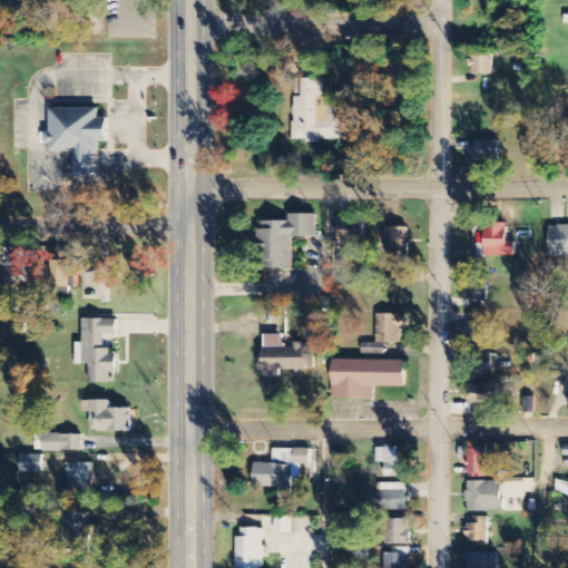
[(491,51),(469,50),(468,72),(491,72),(491,51)]
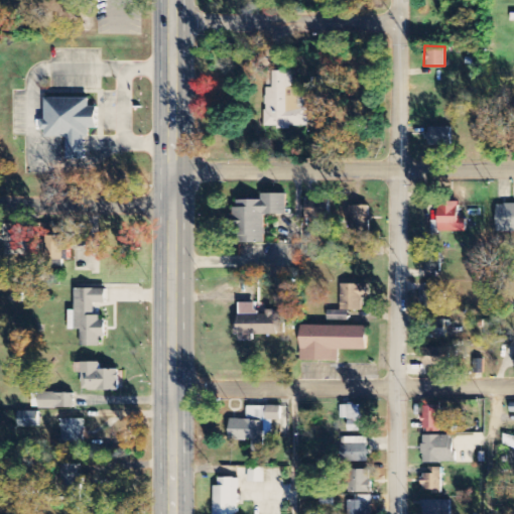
[(265,125),(275,125),(275,127),(305,126),(304,94),(296,94),(296,87),(291,87),(291,69),(264,70),(265,125)]
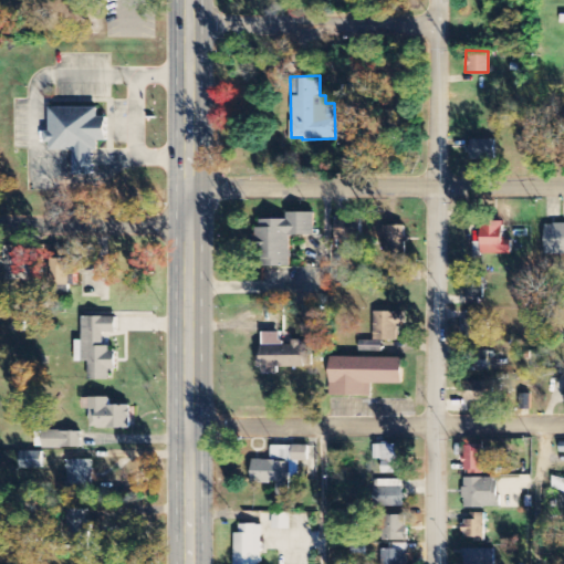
[(96,106),(48,106),(48,131),(45,131),(45,148),(72,149),(72,173),(89,173),(89,149),(96,149),(96,139),(104,139),(104,116),(96,116),(96,106)]
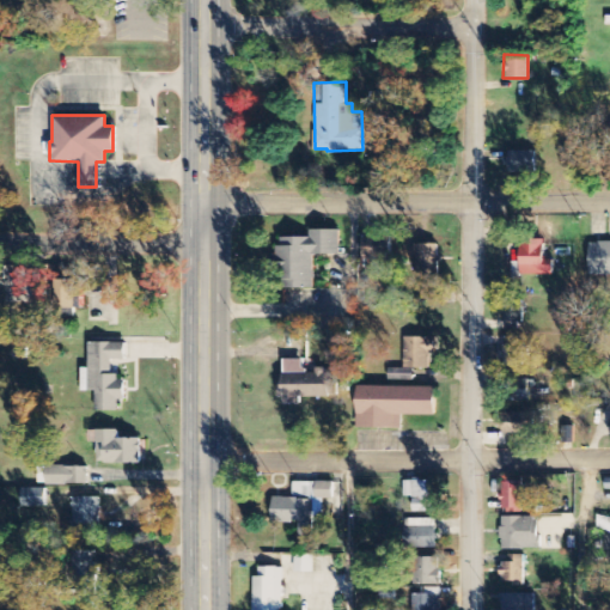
[(534,150),(507,150),(508,171),(535,171),(534,150)]
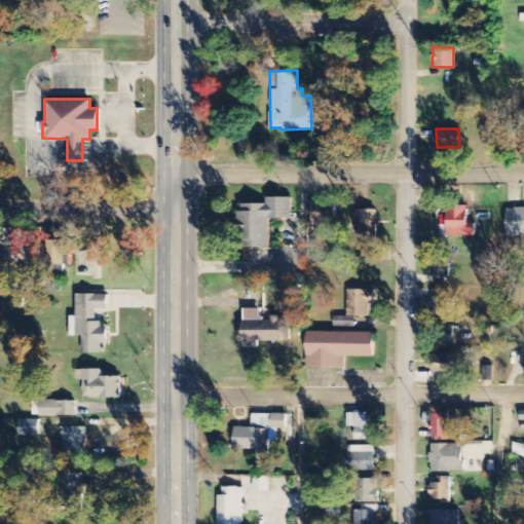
[(267,247),(267,217),(290,217),(290,196),(265,196),(265,202),(238,202),(238,247),(267,247)]
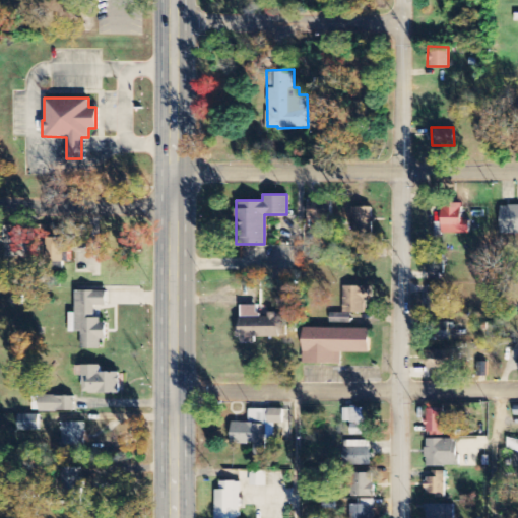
[(307,218),(330,217),(329,199),(306,200),(307,218)]
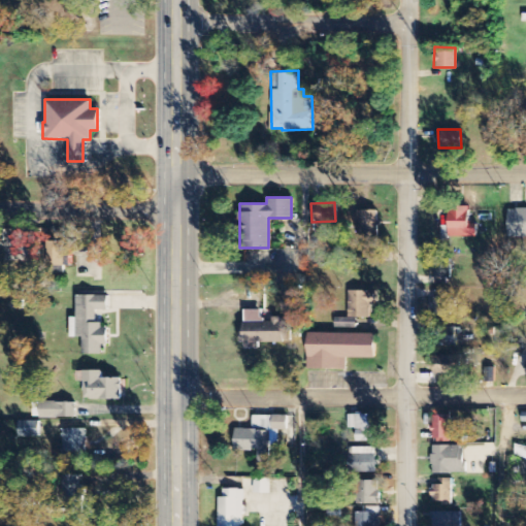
[(475,235),(475,223),(468,223),(468,205),(447,205),(448,236),(475,235)]
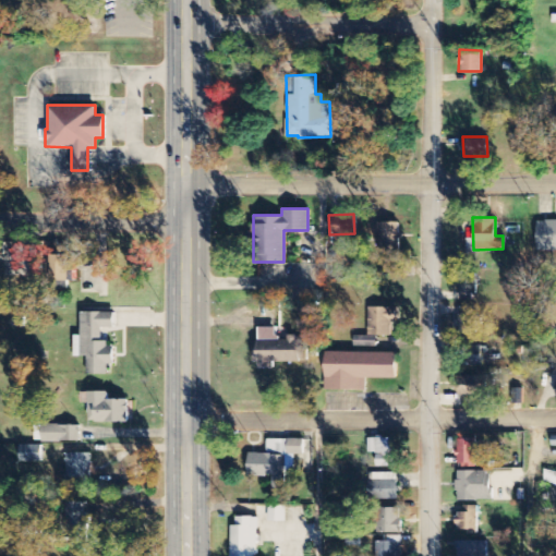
[(555,219),(536,219),(535,249),(555,249),(555,219)]
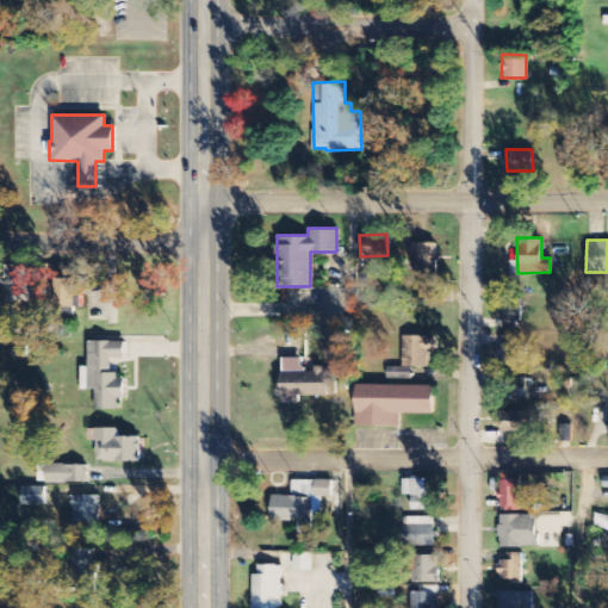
[(436,242),(414,241),(413,275),(435,277),(436,242)]
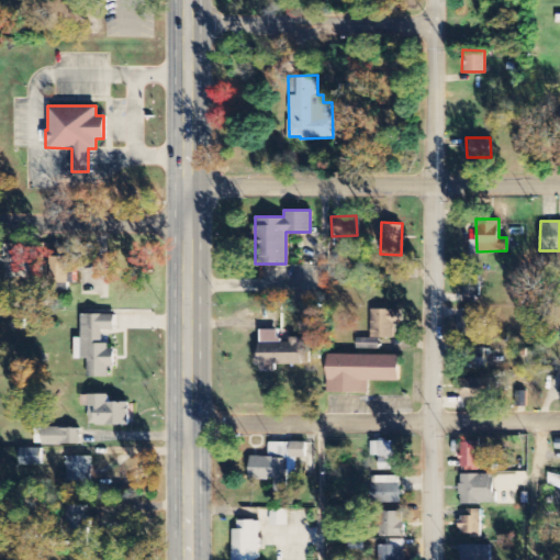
[(479,295),(479,275),(462,275),(461,294),(479,295)]
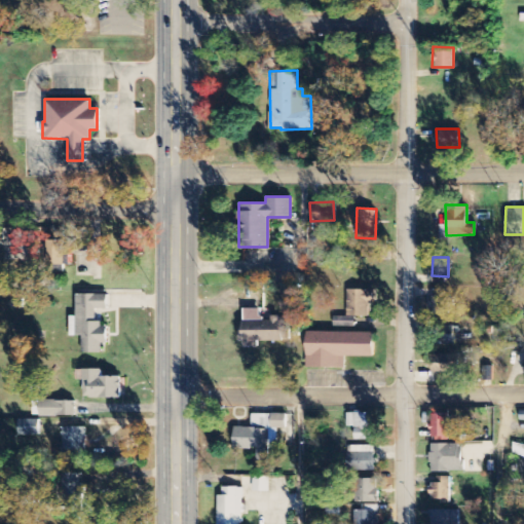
[(368,314),(368,303),(372,303),(373,289),(346,288),(345,315),(332,315),(332,326),(353,326),(353,314),(368,314)]
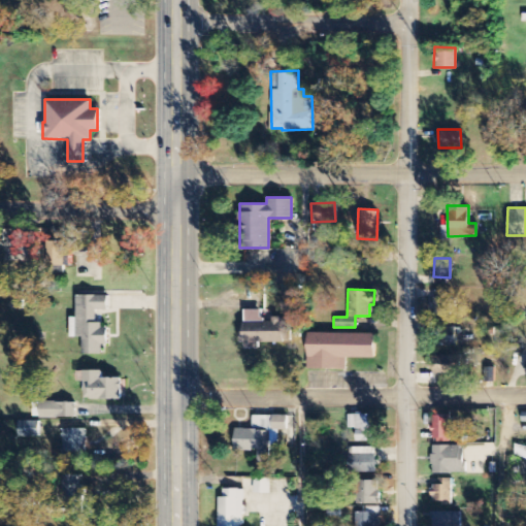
[(107,295),(75,294),(75,317),(68,317),(68,336),(78,336),(78,353),(100,354),(100,343),(106,343),(106,327),(97,327),(97,308),(106,309),(107,295)]
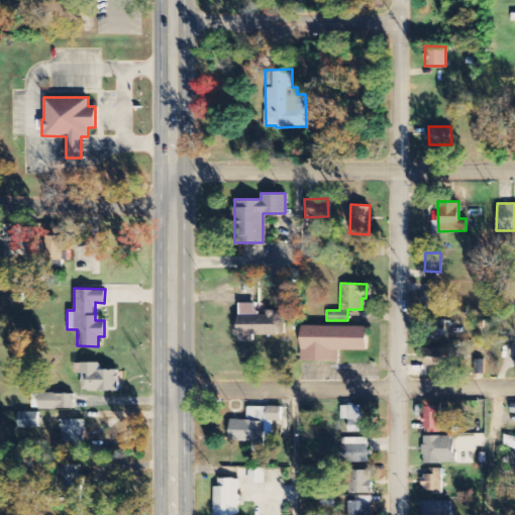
[(448,308),(448,289),(424,289),(423,308),(448,308)]
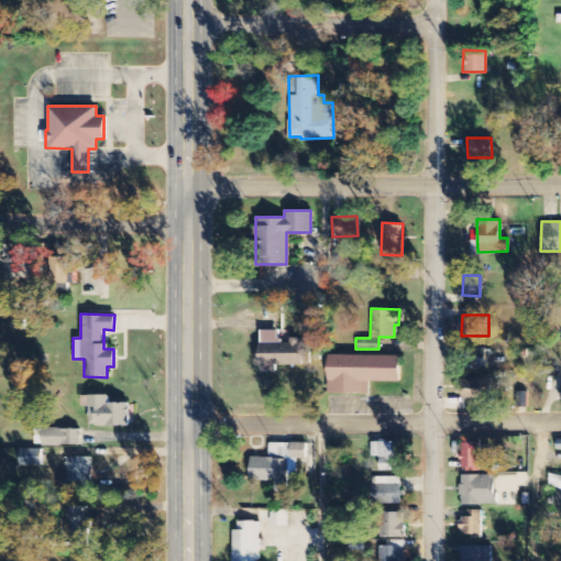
[(300,364),(299,339),(278,340),(278,329),(257,330),(259,371),(275,371),(274,364),(300,364)]
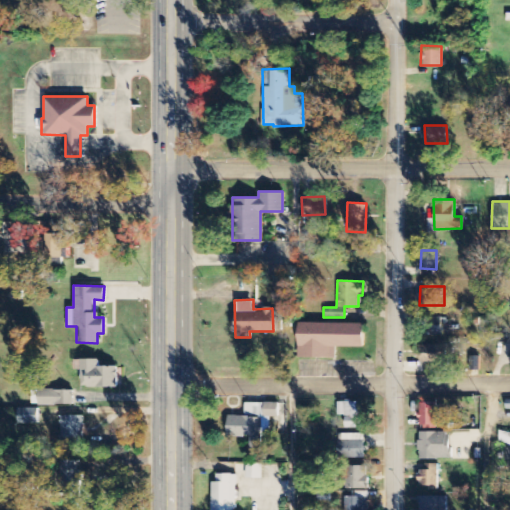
[(441,316),(425,316),(426,335),(441,334),(441,316)]
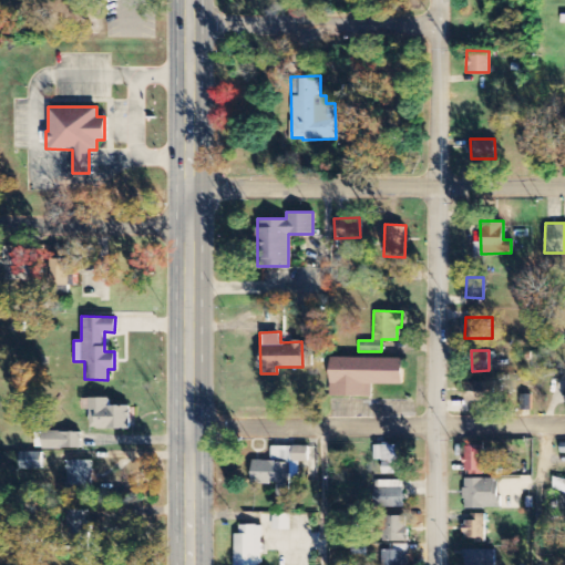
[(371,396),(371,383),(402,384),(402,358),(329,357),(328,394),(371,396)]
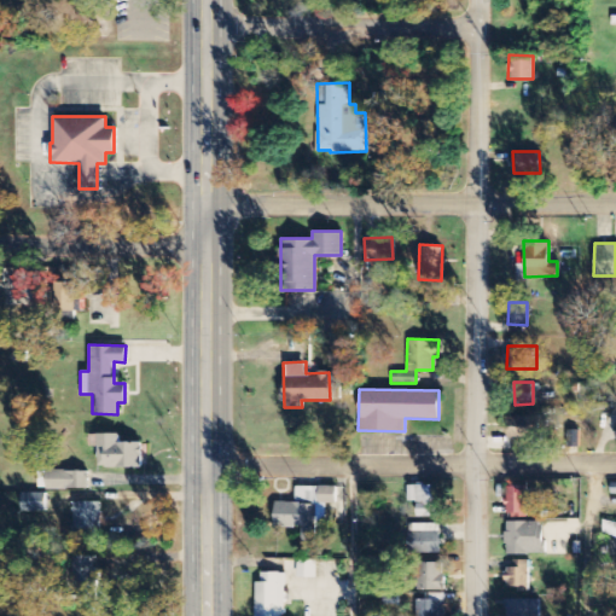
[(509,445),(536,445),(535,414),(507,416),(509,445)]
